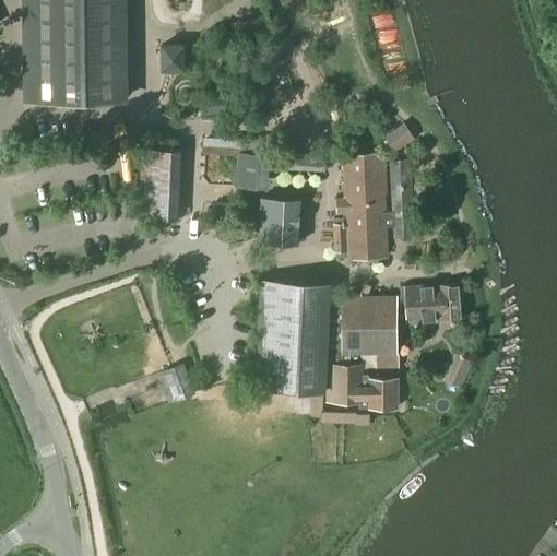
[(28,0),(28,80),(31,80),(89,80),(89,81),(126,80),(126,101),(133,101),(132,0),(28,0)]
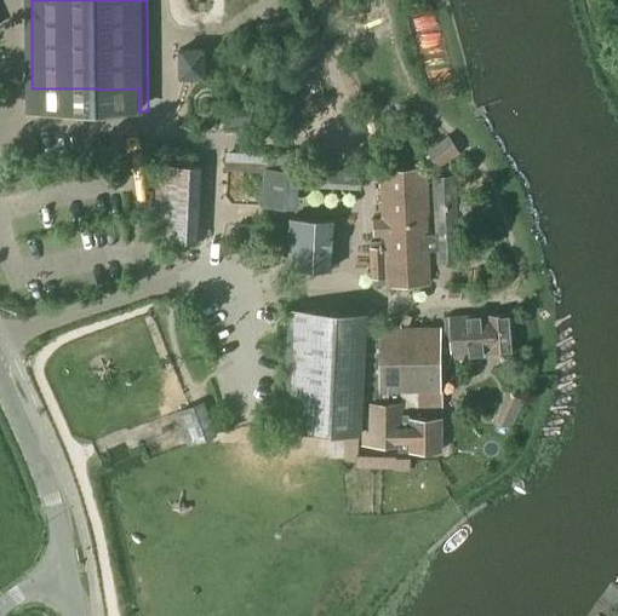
[(290,28),(274,33),(279,49),(295,44),(290,28)]
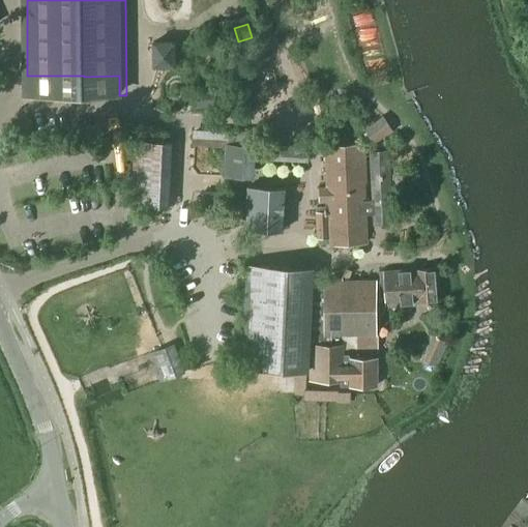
[(174,51),(157,51),(158,62),(175,61),(174,51)]
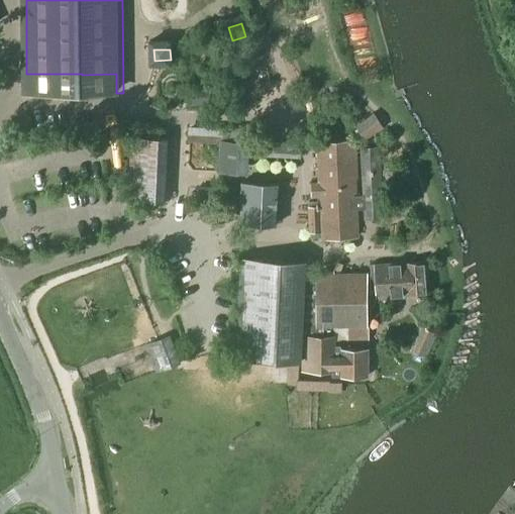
[(213,54),(199,55),(201,69),(215,68),(213,54)]
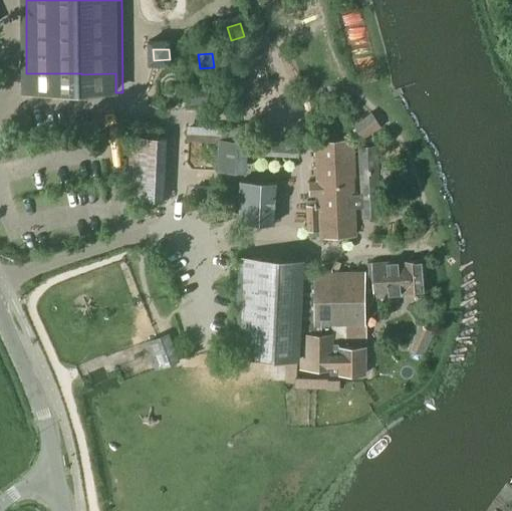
[(28,73),(26,73),(26,93),(115,92),(115,73),(81,74),(81,73),(28,73)]
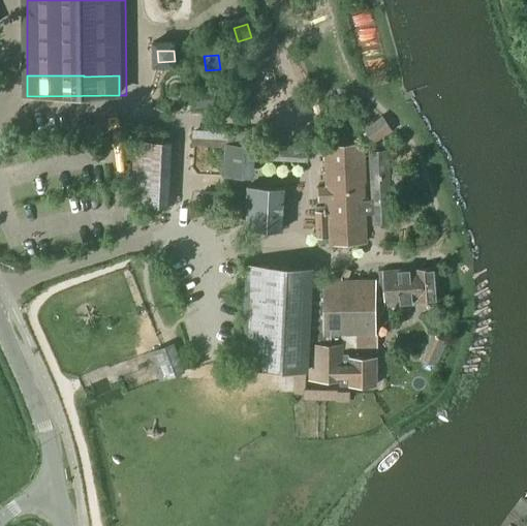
[(381,123),(366,132),(372,143),(388,133),(381,123)]
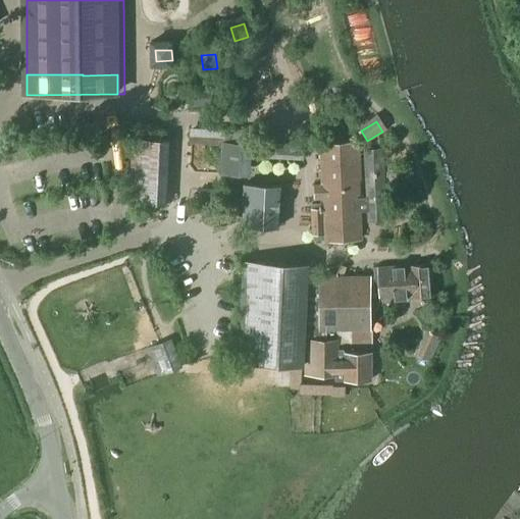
[(227,144),(227,132),(228,128),(195,127),(194,142),(224,144),(227,144)]
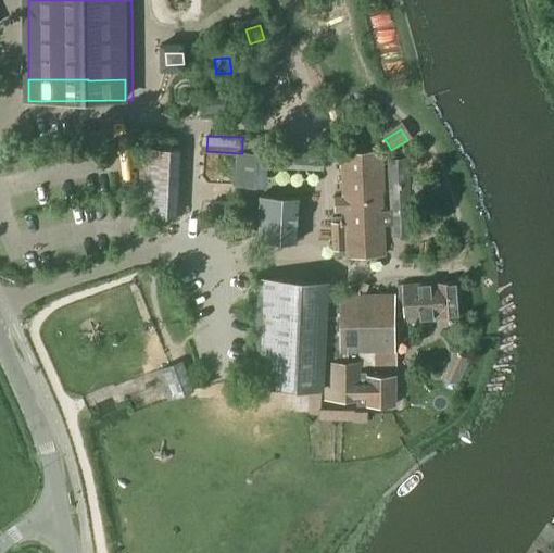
[(239,153),(238,181),(264,183),(267,141),(242,140),(242,153),(239,153)]
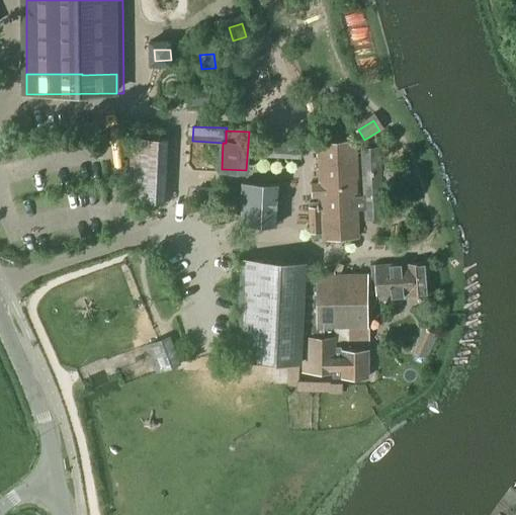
[(133,141),(133,155),(148,156),(149,141),(133,140),(133,141)]
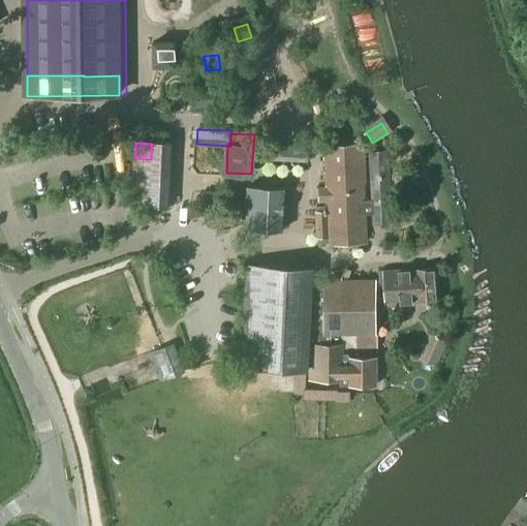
[(172,145),(152,144),(151,159),(135,158),(134,189),(159,190),(158,207),(169,207),(172,145)]
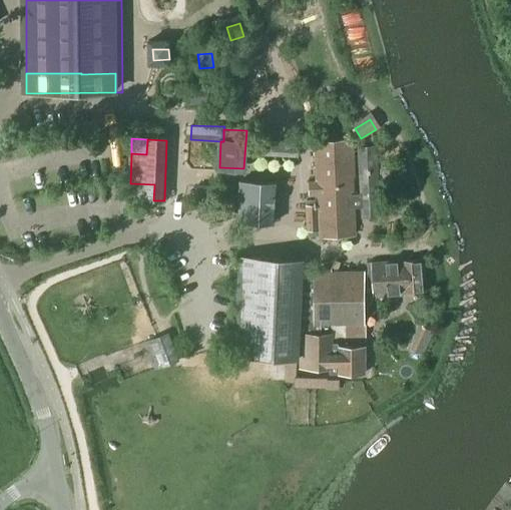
[(309,208),(308,208),(309,228),(321,228),(321,232),(322,238),(357,236),(356,212),(356,210),(355,197),(354,180),(356,180),(355,163),(354,142),(346,143),(344,140),(327,140),(325,144),(323,144),(316,144),(318,182),(319,182),(320,183),(311,183),(312,197),(317,197),(317,201),(308,202),(309,208)]
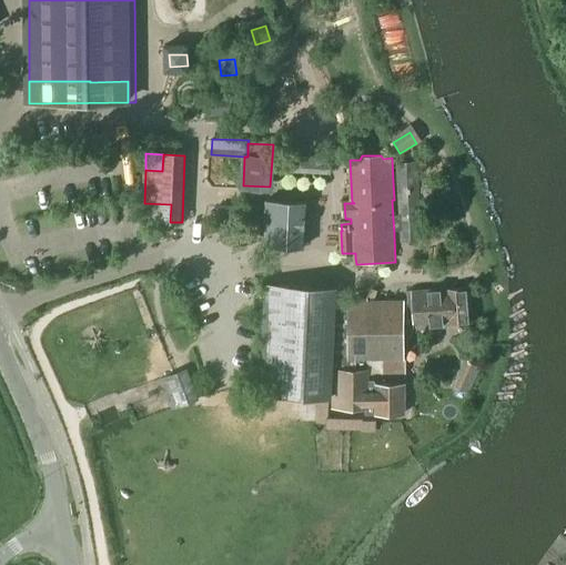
[(266,226),(265,248),(301,249),(302,229),(285,228),(284,228),(285,203),(268,202),(266,226)]
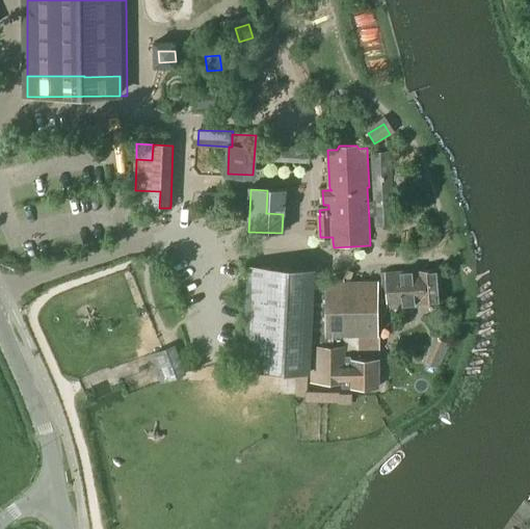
[(135,190),(134,206),(159,208),(160,191),(135,190)]
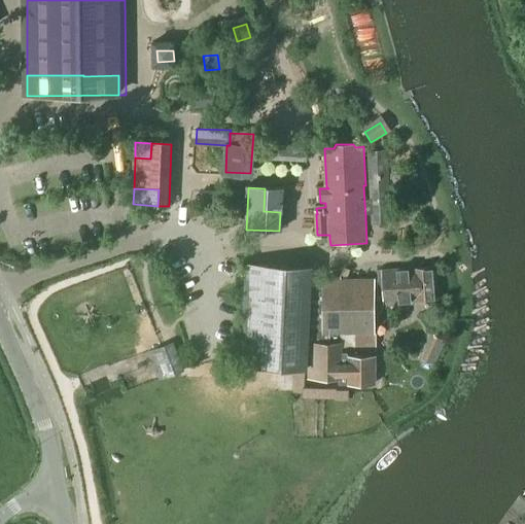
[(372,202),(364,203),(365,216),(372,215),(372,218),(381,218),(390,217),(389,193),(372,194),(372,202)]
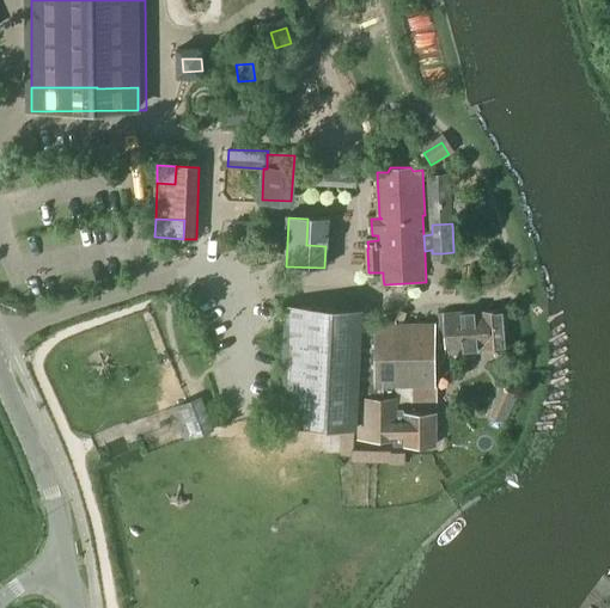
[(281,423),(278,425),(343,429),(355,430),(355,427),(360,427),(360,441),(396,440),(396,447),(437,447),(437,416),(407,416),(404,412),(397,412),(397,409),(397,400),(395,400),(396,388),(415,388),(415,404),(438,404),(438,388),(437,388),(437,366),(440,366),(445,362),(445,358),(446,358),(465,357),(464,351),(487,350),(487,352),(508,351),(505,311),(481,313),(440,315),(441,326),(378,326),(378,336),(361,336),(363,313),(287,308),(281,423)]
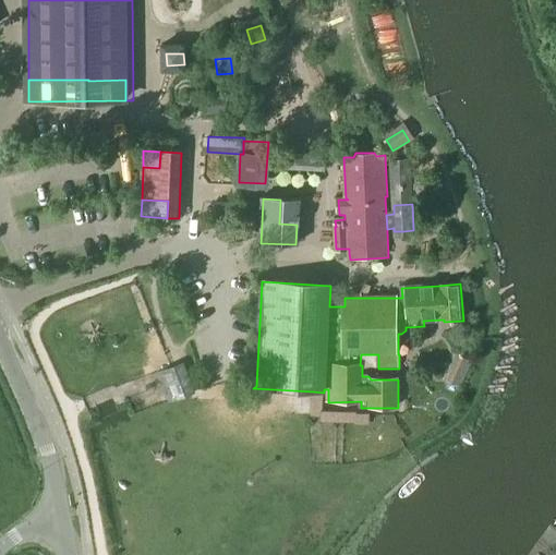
[(197,390),(186,361),(159,371),(170,400),(197,390)]
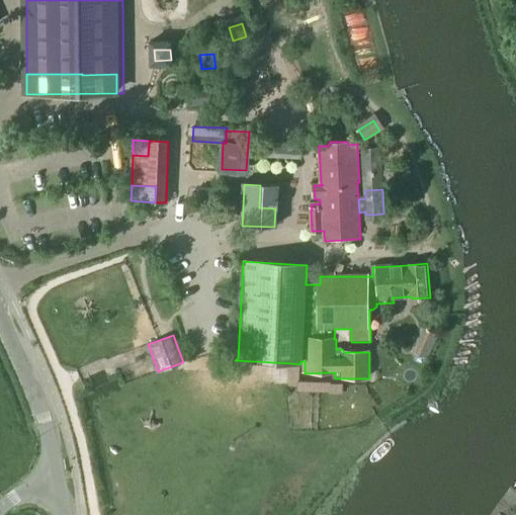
[(425,347),(420,357),(429,361),(433,351),(425,347)]
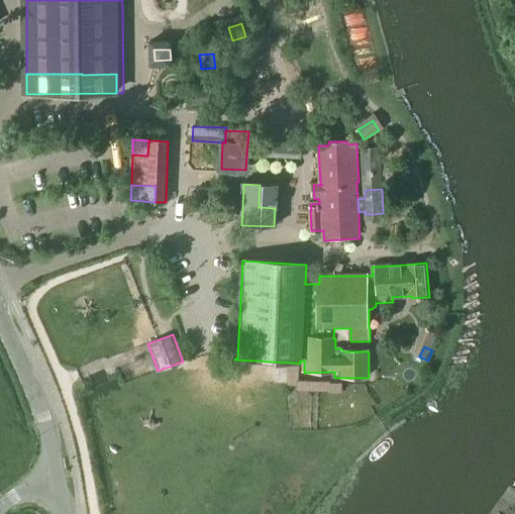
[(330,380),(300,380),(301,393),(330,392),(330,380)]
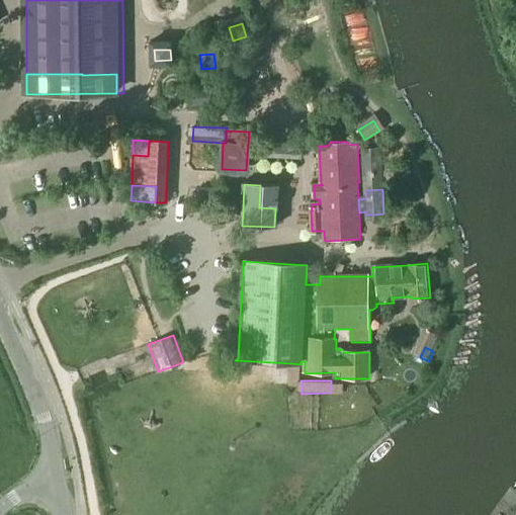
[(332,396),(332,397),(343,397),(344,385),(333,385),(332,396)]
